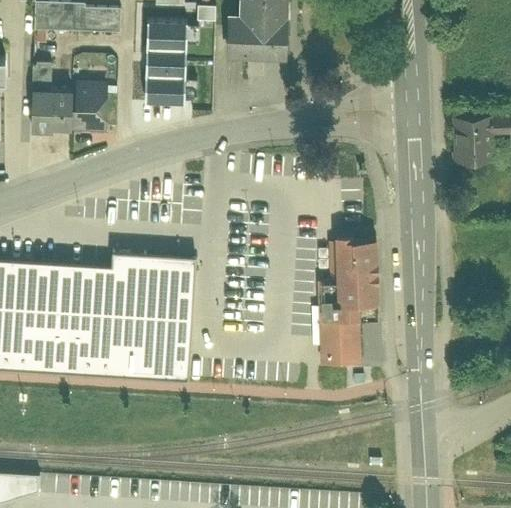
[(245,0),(245,19),(234,19),(232,61),(296,64),(297,22),(291,22),(291,0),(245,0)]
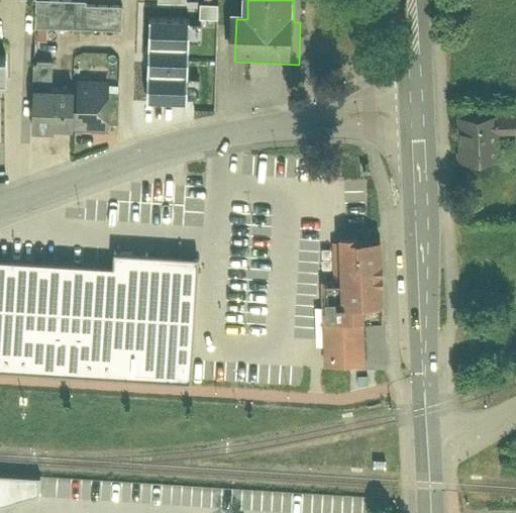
[(38,7),(38,35),(117,36),(118,8),(38,7)]
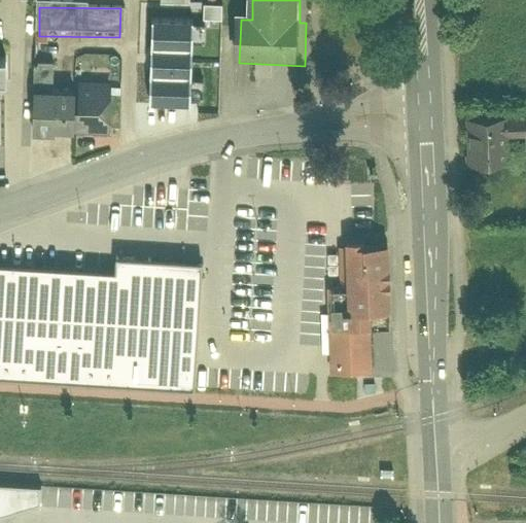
[(150,21),(148,103),(188,105),(191,22),(150,21)]
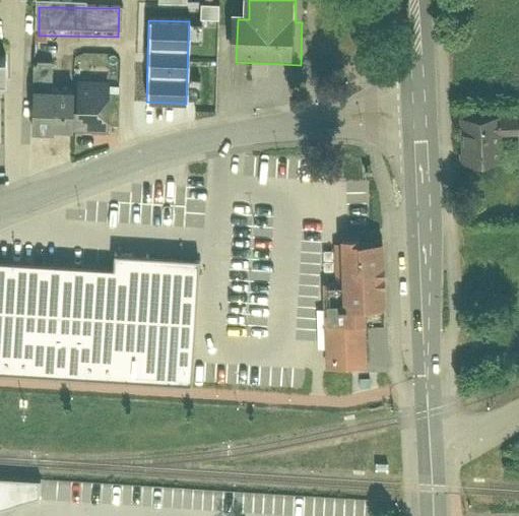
[(0,142),(2,142),(2,89),(11,86),(11,43),(0,42),(0,142)]
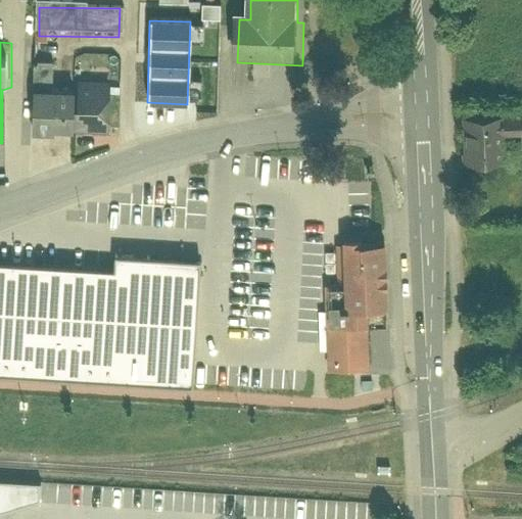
[(31,77),(29,129),(109,132),(111,80),(31,77)]
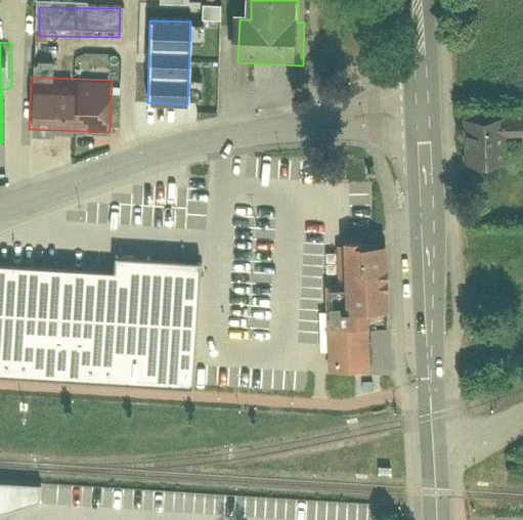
[(522,121),(467,123),(468,168),(507,166),(506,155),(522,154),(522,121)]
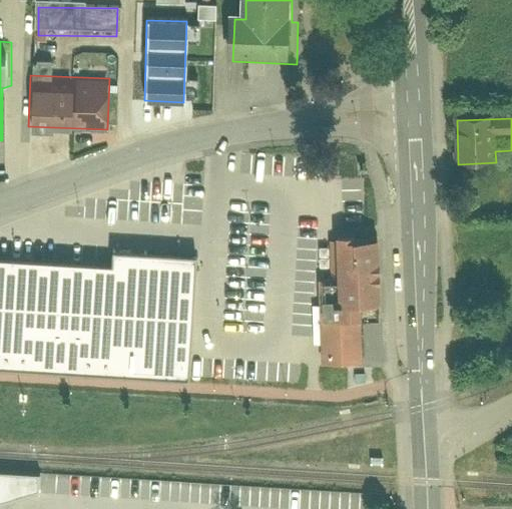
[(378,297),(377,231),(334,231),(334,268),(335,277),(319,277),(319,322),(320,362),(361,361),(360,321),(378,321),(378,297)]
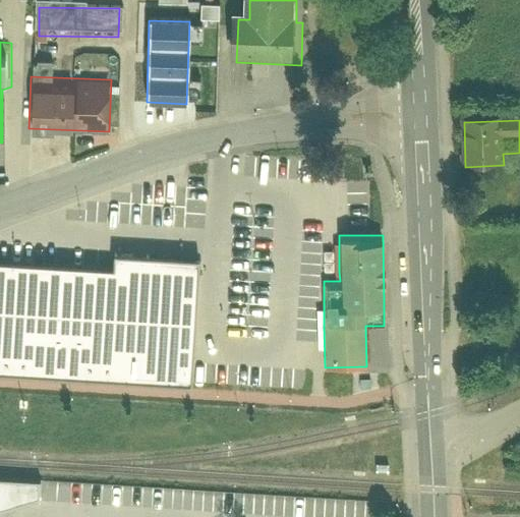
[(197,262),(113,256),(112,274),(0,267),(0,375),(190,387),(197,262)]
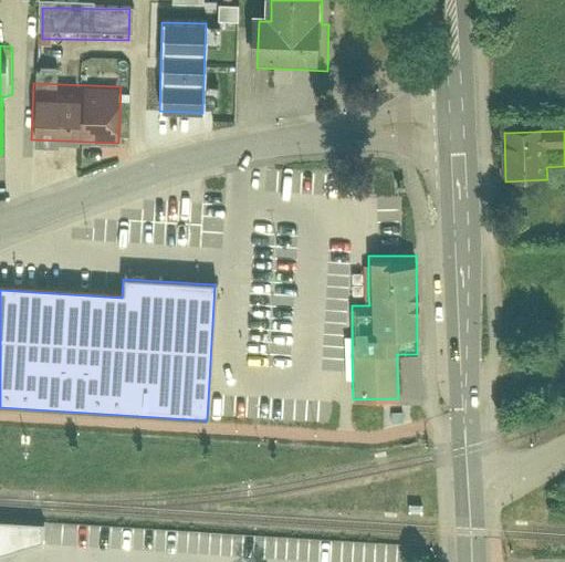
[(0,551),(40,543),(41,520),(0,517),(0,551)]
